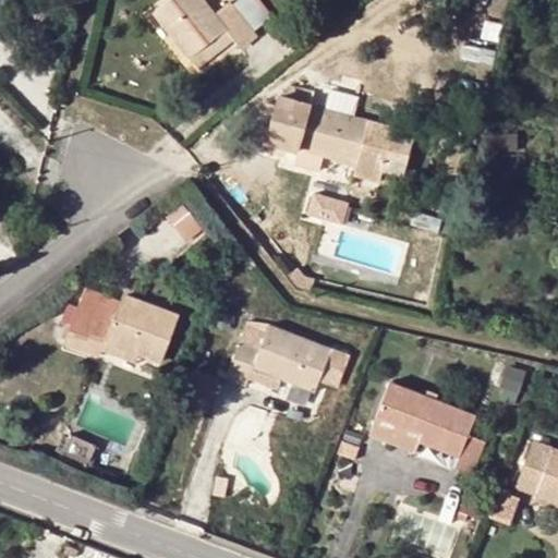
[(237,44),(253,31),(232,3),(217,13),(205,0),(167,0),(154,11),(189,57),(226,28),(234,40),(237,44)]
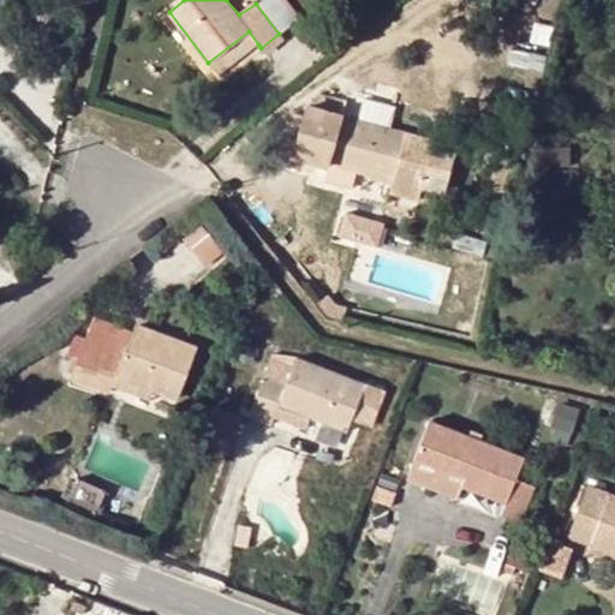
[(258,45),(249,31),(208,63),(219,75),(258,45)]
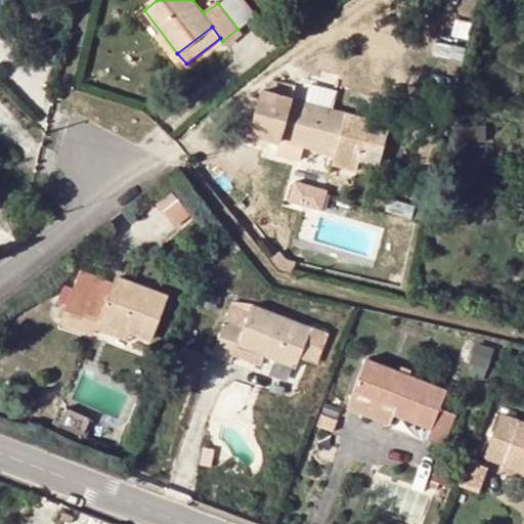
[(226,47),(243,35),(237,29),(222,41),(226,47)]
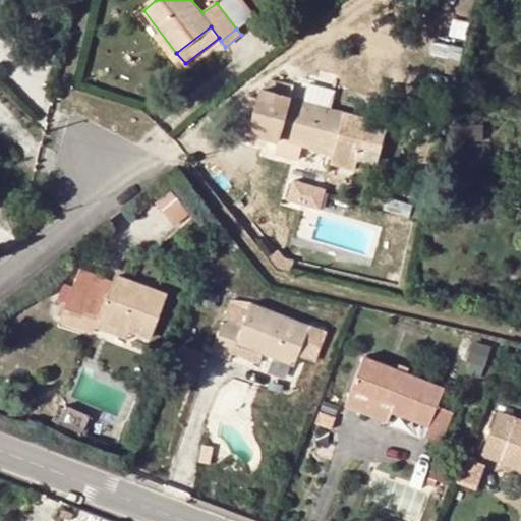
[(292,98),(294,85),(270,79),(267,91),(259,90),(248,130),(313,148),(334,153),(332,160),(336,162),(351,165),(355,166),(368,118),(292,98)]
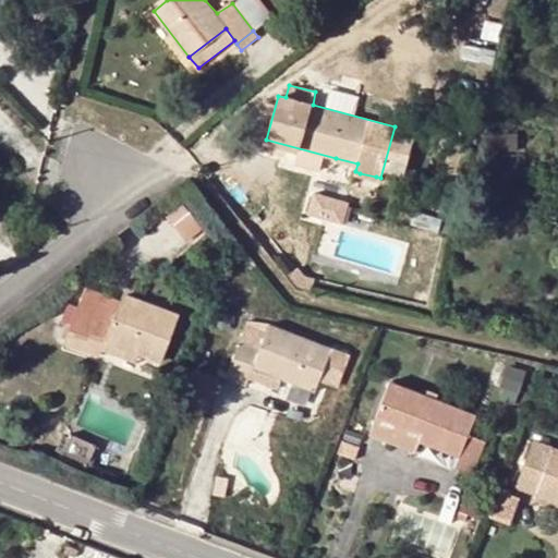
[(492,132),(494,179),(523,178),(521,131),(492,132)]
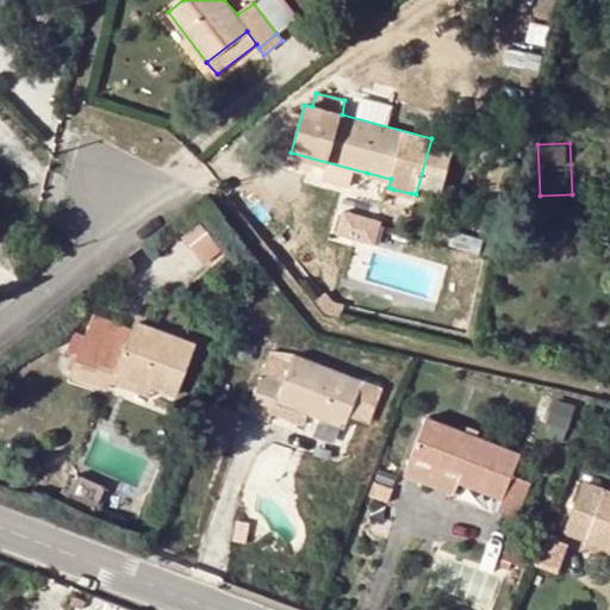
[(365,182),(388,187),(391,179),(367,173),(365,182)]
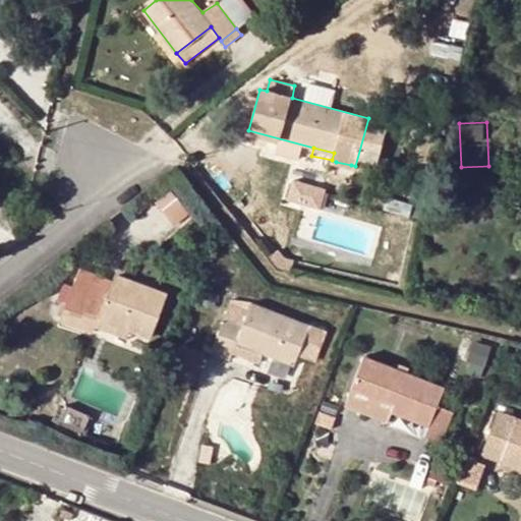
[(349,173),(351,165),(336,162),(334,169),(349,173)]
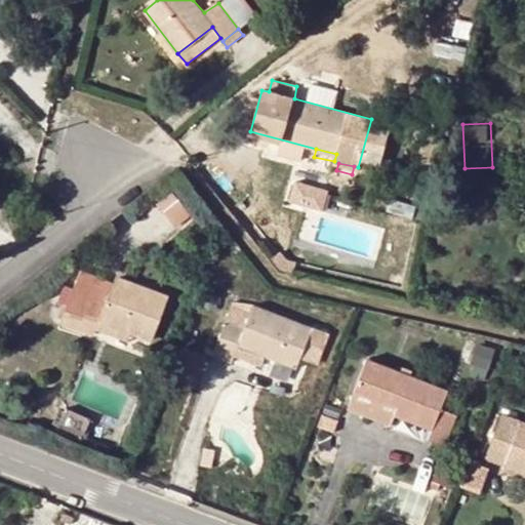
[(296,179),(291,200),(325,208),(330,187),(296,179)]
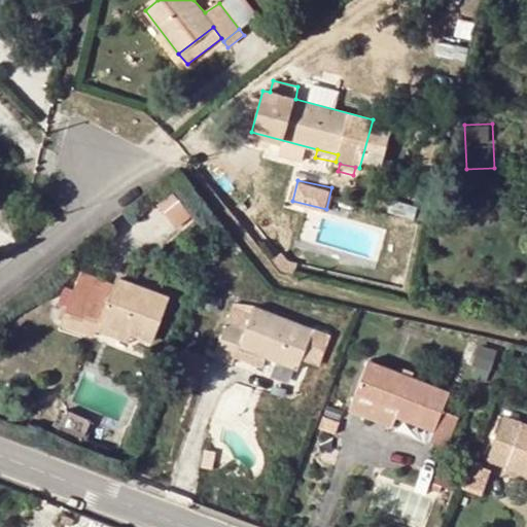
[(182,198),(168,204),(177,223),(191,217),(182,198)]
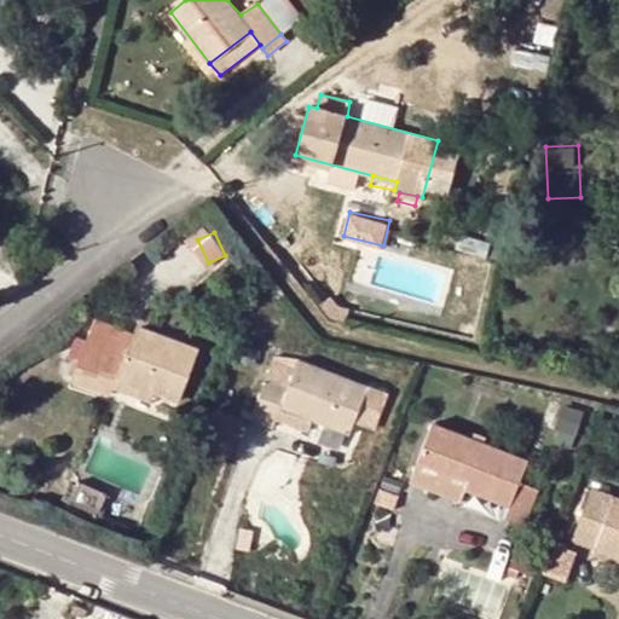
[(114,393),(114,391),(119,377),(157,392),(181,400),(198,351),(137,329),(131,343),(92,329),(71,379),(88,385),(114,393)]
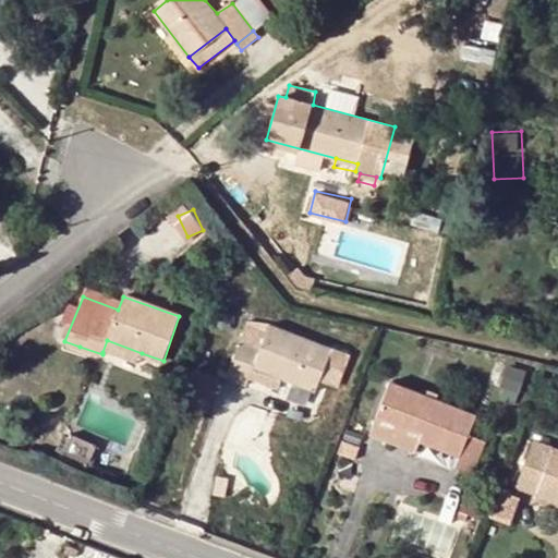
[(250,379),(254,367),(283,379),(316,392),(322,378),(331,383),(337,368),(347,373),(352,356),(270,327),(261,349),(241,342),(227,378),(247,386),(250,379)]
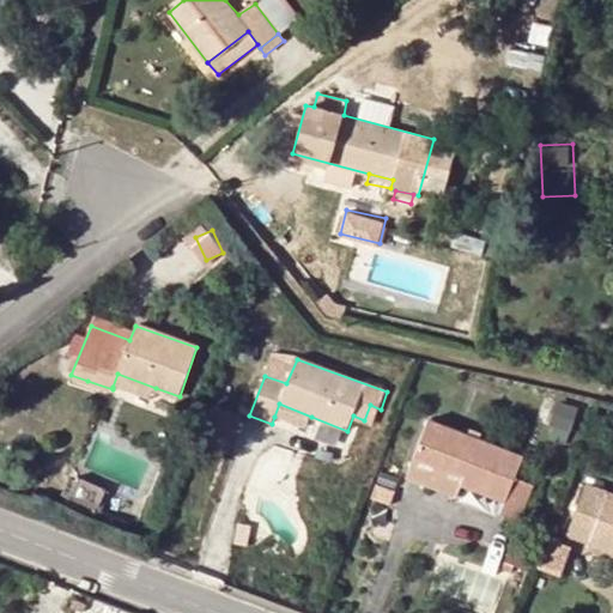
[(156,388),(117,374),(113,387),(151,400),(156,388)]
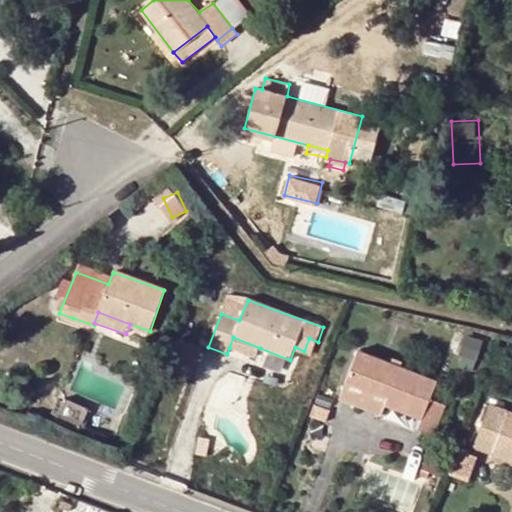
[(256,358),(260,348),(233,337),(229,348),(256,358)]
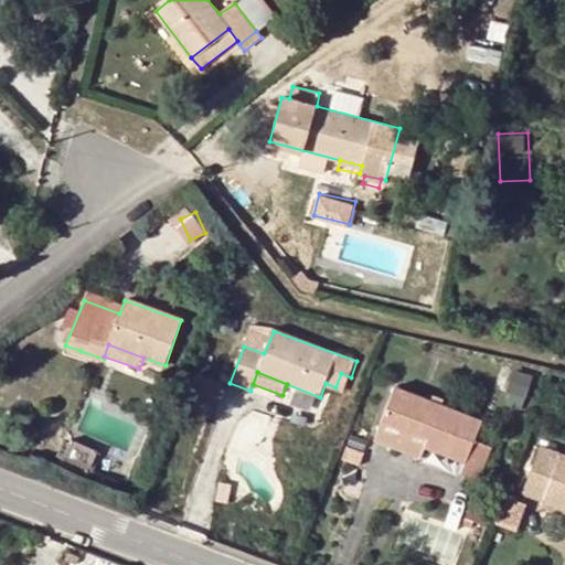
[(396,388),(375,441),(422,460),(426,447),(466,462),(461,473),(480,481),(492,448),(475,440),(482,423),(396,388)]
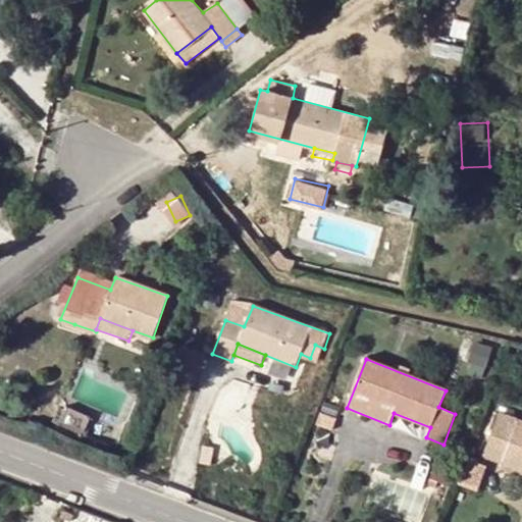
[(323,413),(318,425),(332,431),(337,419),(323,413)]
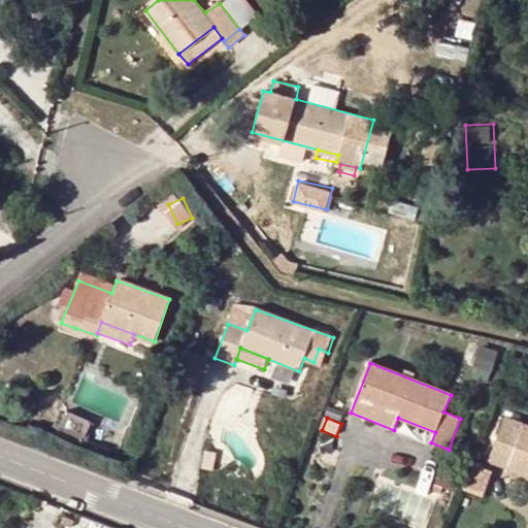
[(527,426),(506,418),(490,459),(527,473),(527,426)]
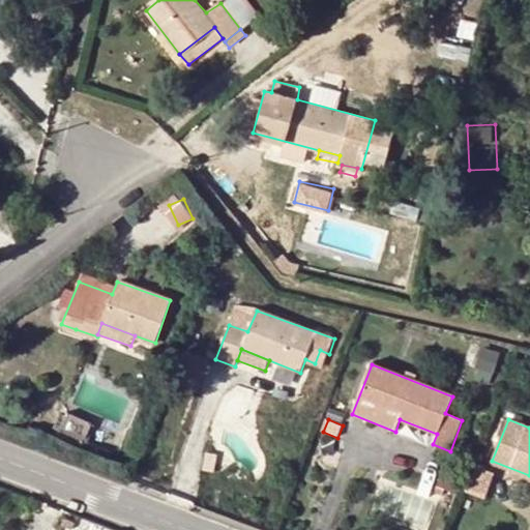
[(110,451),(109,460),(118,462),(119,454),(110,451)]
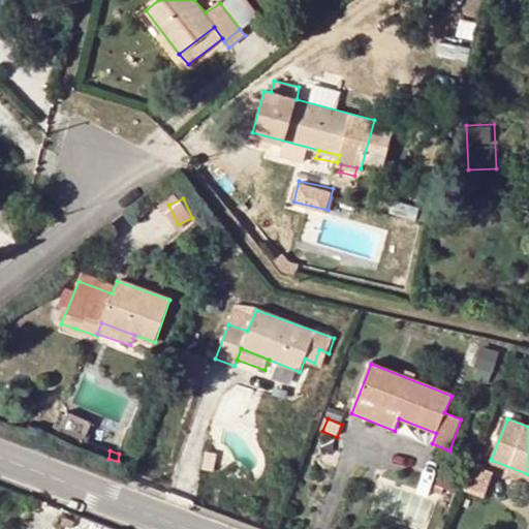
[(208,452),(205,470),(215,471),(218,453),(208,452)]
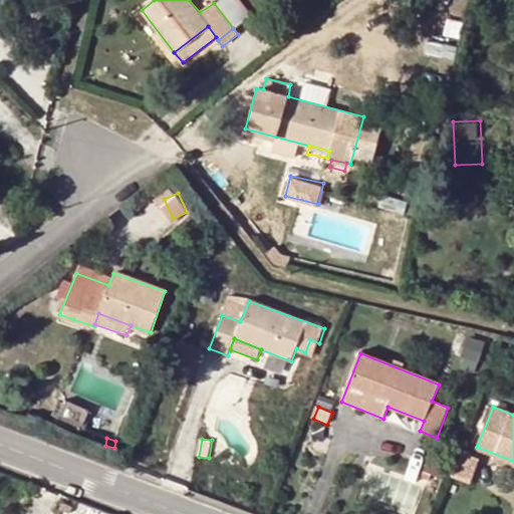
[(479,457),(458,449),(448,473),(469,481),(479,457)]
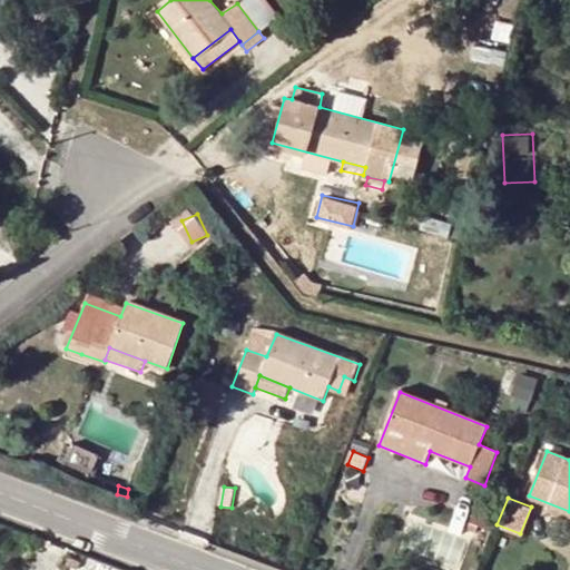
[(479,502),(470,523),(491,532),(500,510),(479,502)]
